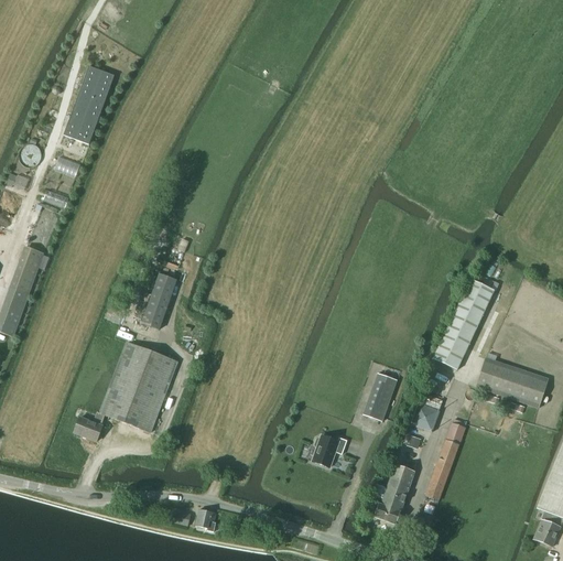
[(110,38),(72,100),(95,115),(133,52),(110,38)]
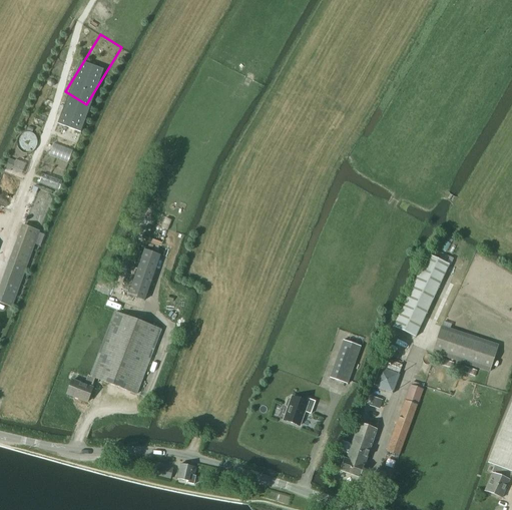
[(9,156),(5,165),(12,168),(13,166),(16,159),(9,156)]
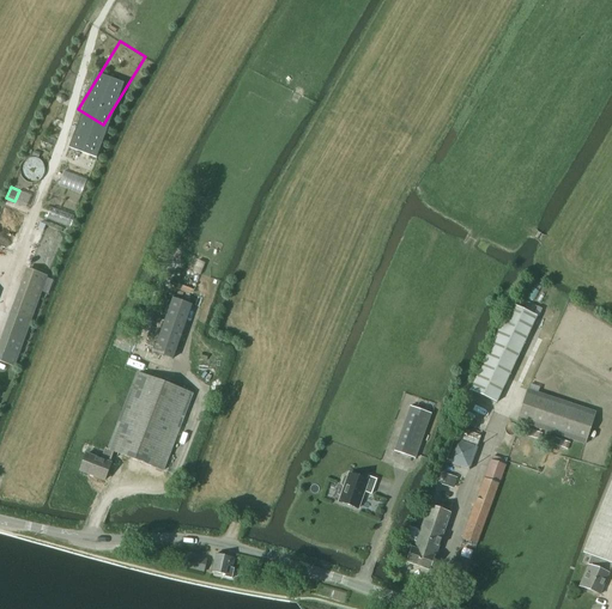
[(48,273),(30,267),(0,348),(0,358),(14,364),(48,273)]
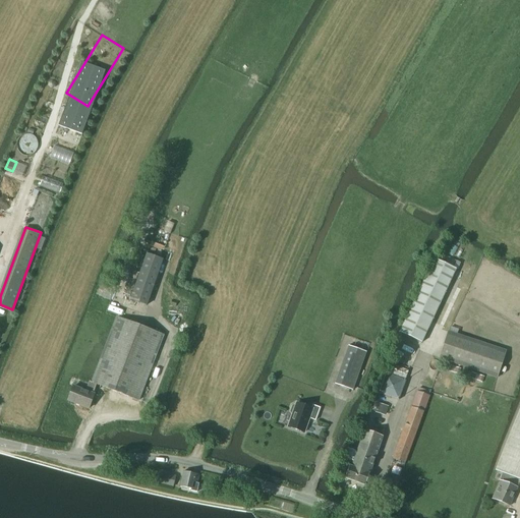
[(163,256),(148,251),(131,297),(147,302),(163,256)]
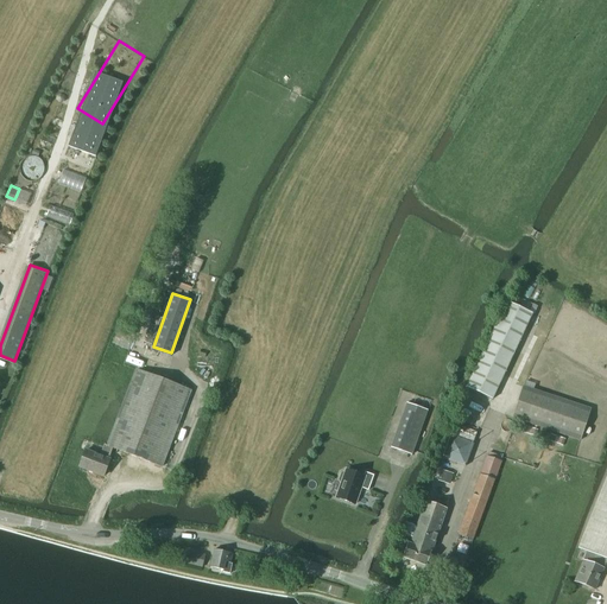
[(507,299),(467,385),(493,396),(537,303),(523,297),(519,304),(507,299)]
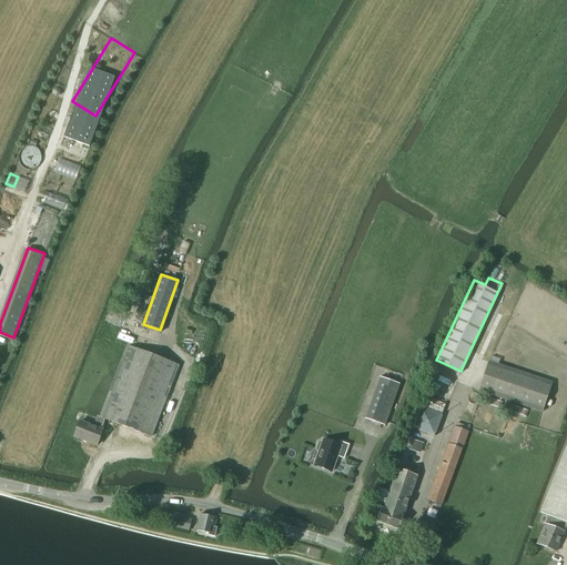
[(93,423),(81,419),(76,434),(98,443),(103,427),(102,426),(107,416),(152,434),(179,363),(128,343),(101,413),(98,412),(93,423)]
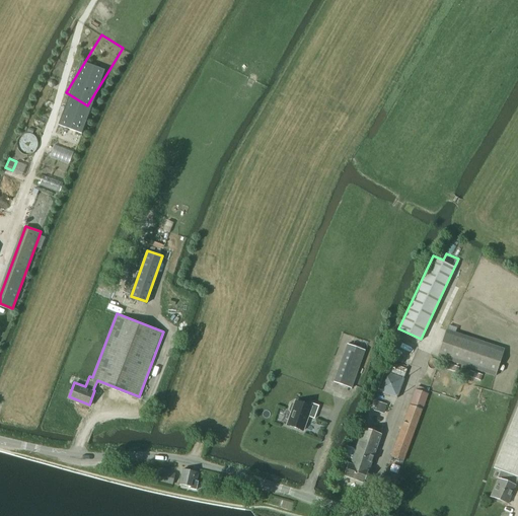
[(438,354),(496,373),(505,347),(447,327),(438,354)]
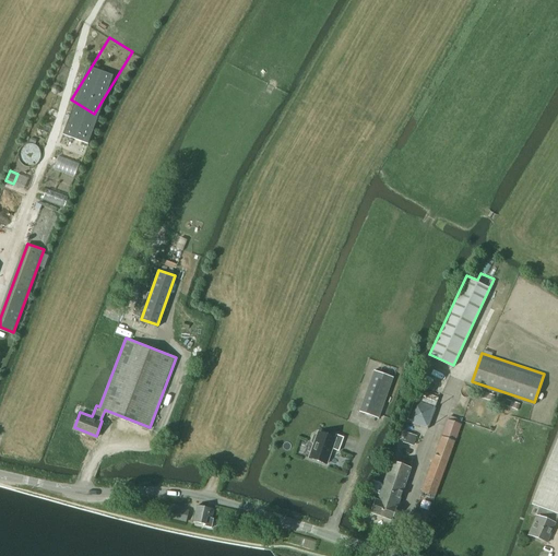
[(394,375),(375,368),(360,410),(379,416),(394,375)]
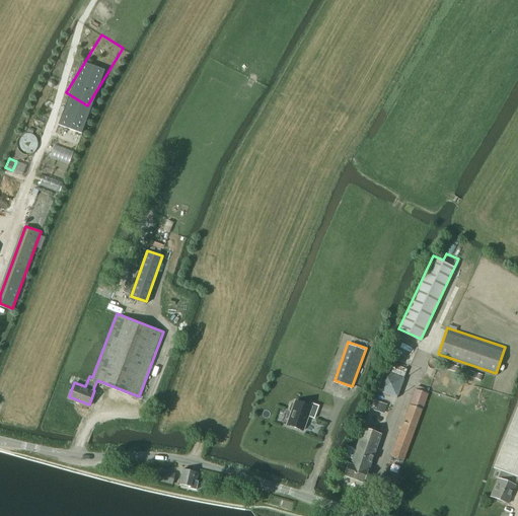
[(385,370),(378,389),(397,395),(404,377),(385,370)]
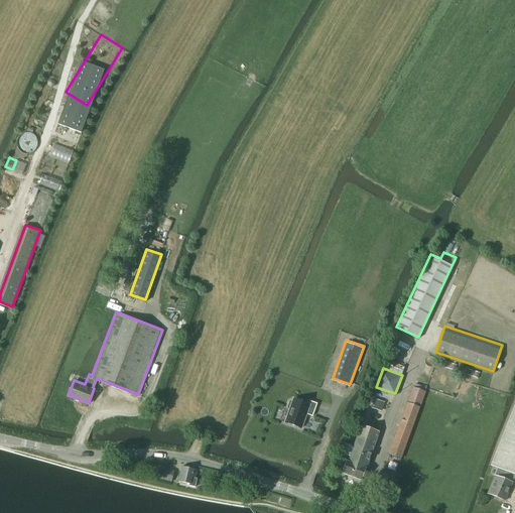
[(425,390),(424,389),(414,386),(413,385),(390,452),(402,456),(425,390)]
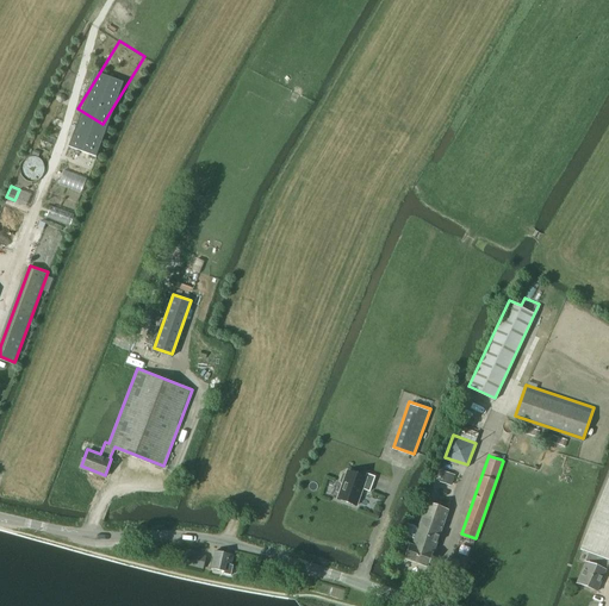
[(366,475),(348,468),(347,472),(346,472),(343,473),(341,479),(342,481),(343,482),(339,497),(358,504),(364,485),(371,487),(376,474),(367,472),(366,475)]
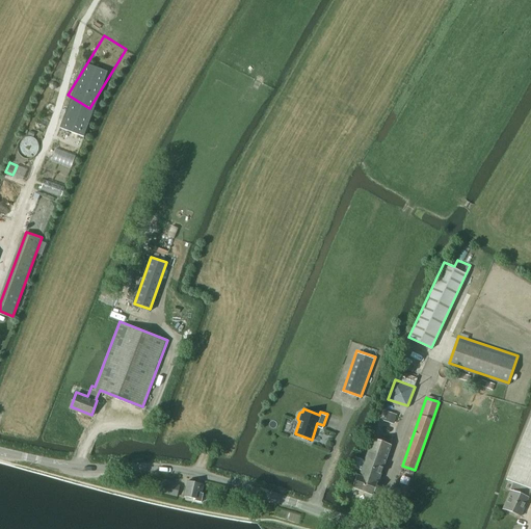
[(387,408),(385,417),(395,420),(398,413),(387,408)]
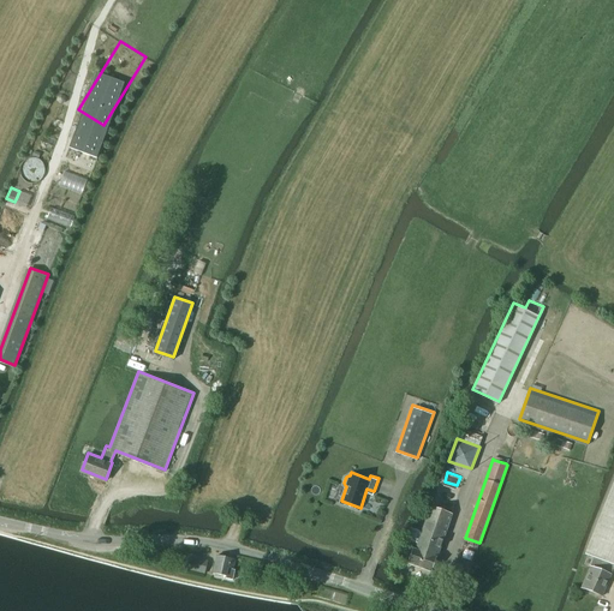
[(613,486),(588,552),(595,556),(582,585),(603,593),(613,567),(613,486)]
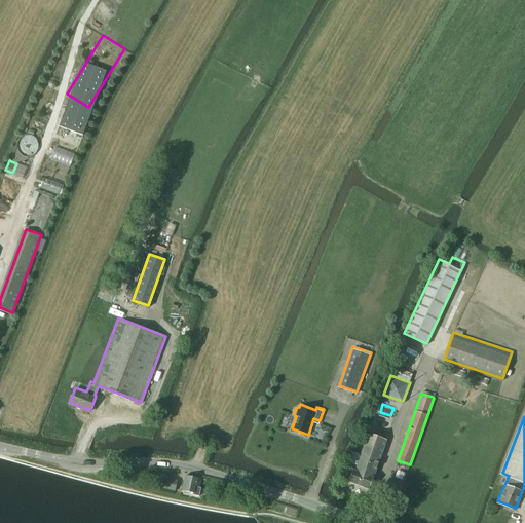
[(349,459),(349,460),(359,463),(357,469),(353,468),(349,480),(370,487),(374,476),(377,468),(381,454),(387,439),(369,432),(363,448),(362,453),(352,450),(349,459)]
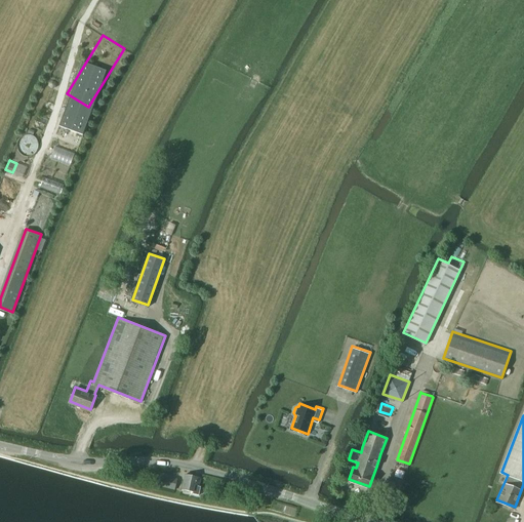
[(163,473),(160,484),(175,488),(178,477),(175,476),(163,473)]
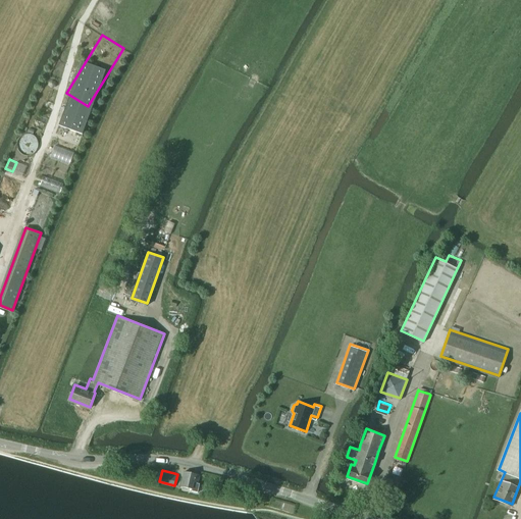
[(193,487),(192,489),(199,490),(200,482),(199,481),(200,473),(196,472),(185,470),(181,484),(193,487)]
